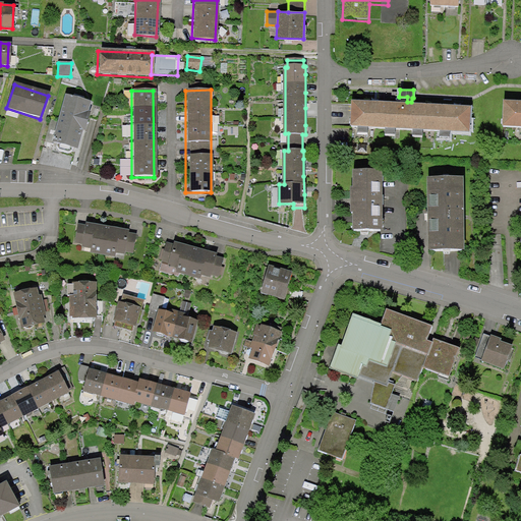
[(50,142),(73,150),(88,103),(64,96),(50,142)]
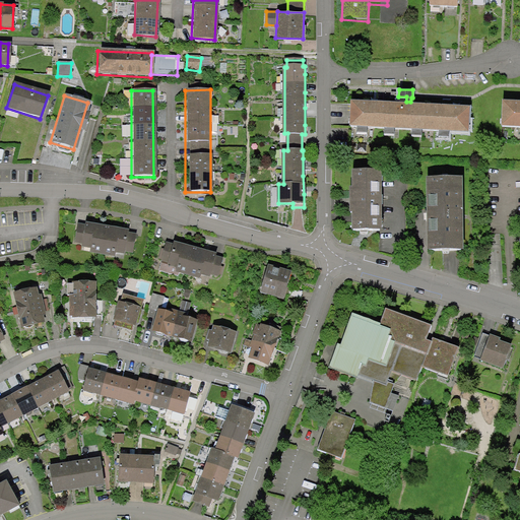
[(406,102),(351,99),(349,125),(469,131),(470,105),(410,102),(406,102)]
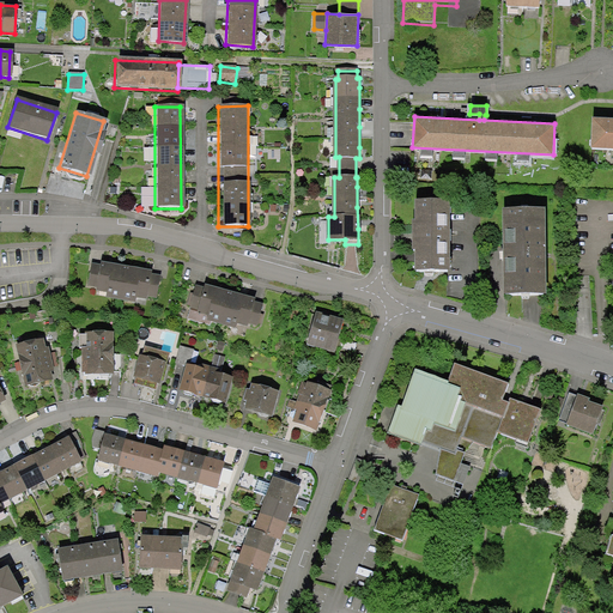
[(612,122),(588,121),(587,151),(611,152),(611,162),(612,162),(612,122)]
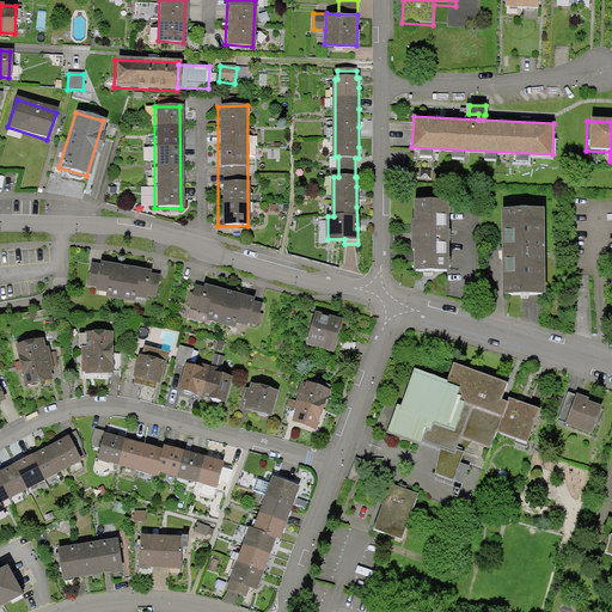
[(447,202),(416,202),(416,221),(412,221),(412,251),(415,251),(415,270),(447,270),(447,202)]
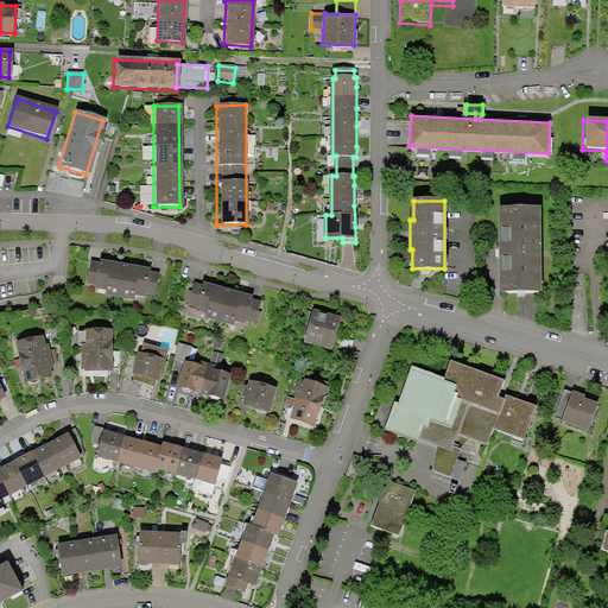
[(539,209),(501,209),(501,292),(540,292),(539,209)]
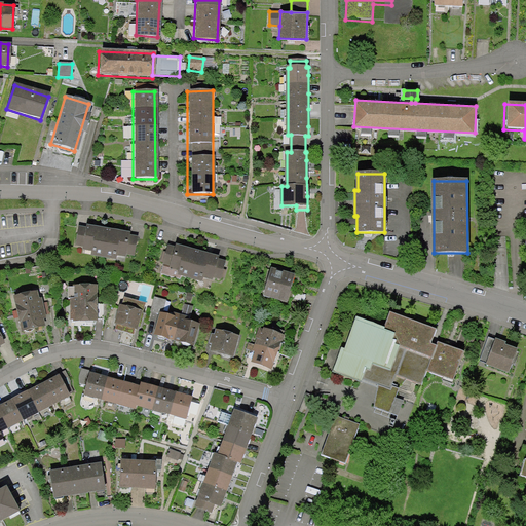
[(130,231),(86,223),(85,226),(82,246),(81,248),(91,250),(90,255),(116,259),(117,254),(126,256),(126,254),(129,234),(130,231)]
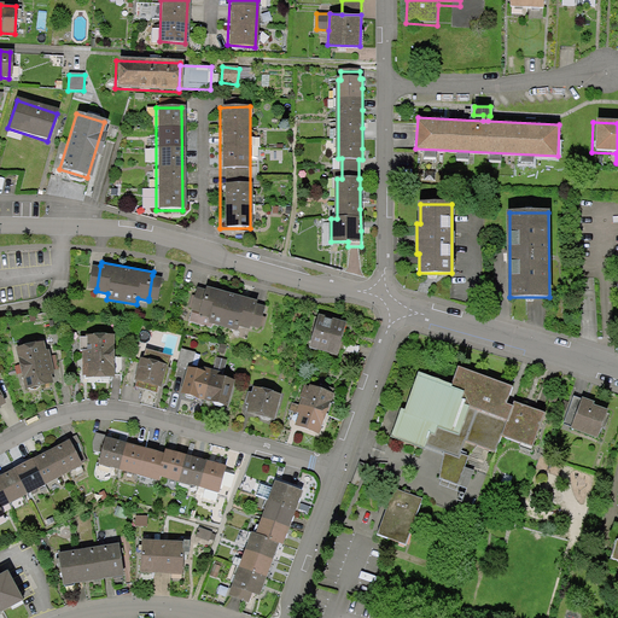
[(97,289),(100,266),(92,264),(88,287),(97,289)]
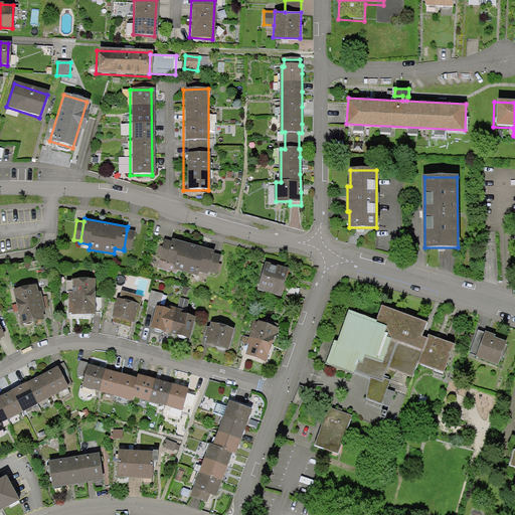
[(136,231),(127,229),(124,248),(132,249),(136,231)]
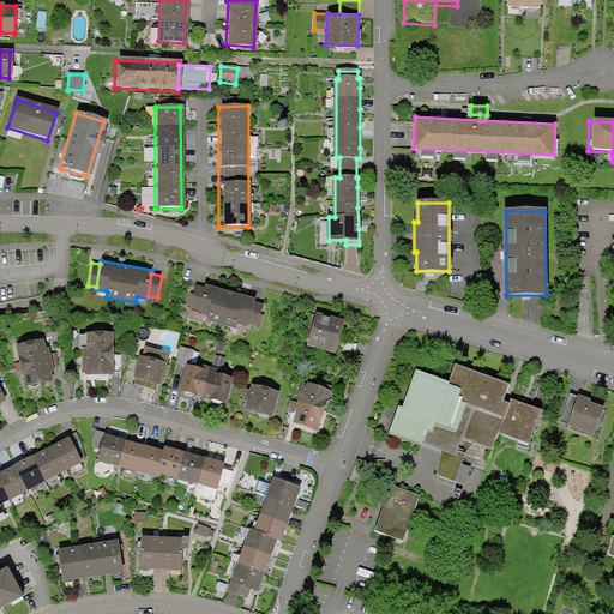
[(256,298),(205,283),(204,287),(198,309),(197,312),(209,314),(206,320),(236,329),(238,323),(247,325),(248,323),(254,301),(256,298)]
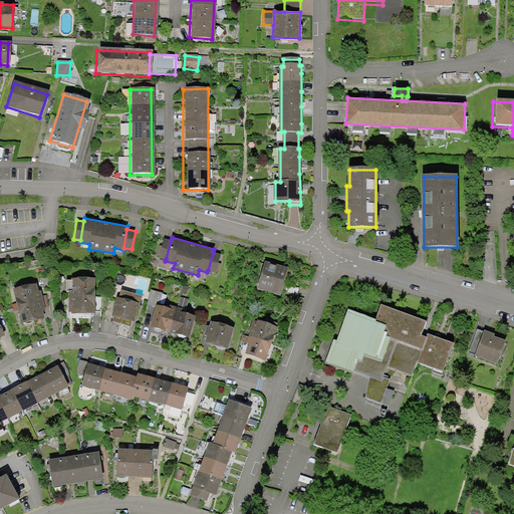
[(166,259),(171,240),(164,239),(159,257),(166,259)]
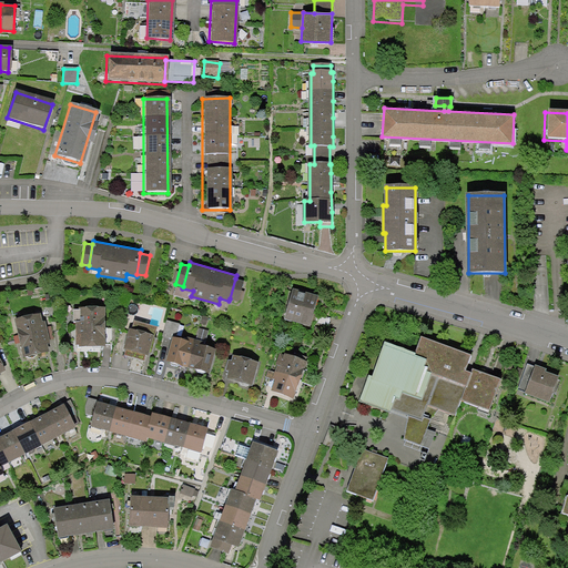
[(244,281),(235,279),(230,298),(239,301),(244,281)]
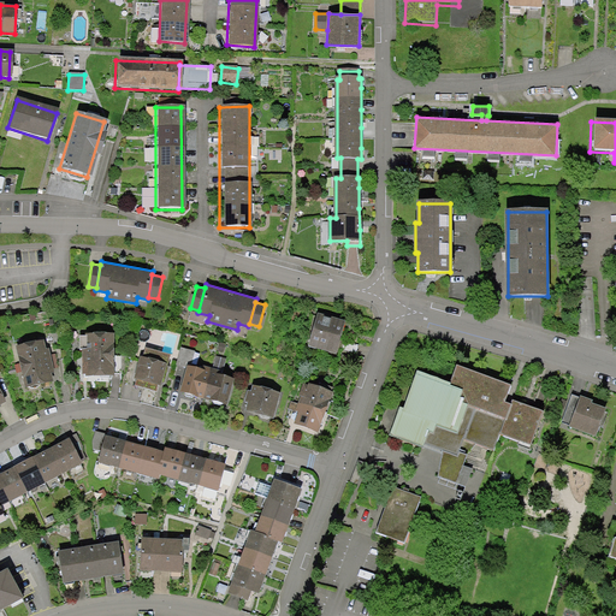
[(345,324),(317,315),(307,348),(336,357),(338,351),(354,356),(356,348),(339,343),(345,324)]
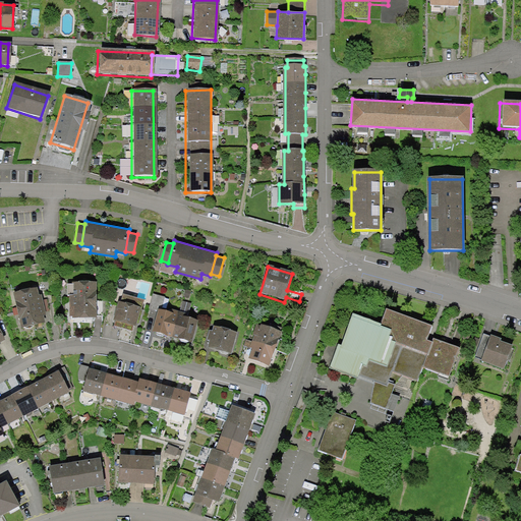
[(97,281),(72,282),(72,284),(67,284),(67,294),(69,294),(69,315),(72,315),(72,317),(97,317),(97,281)]
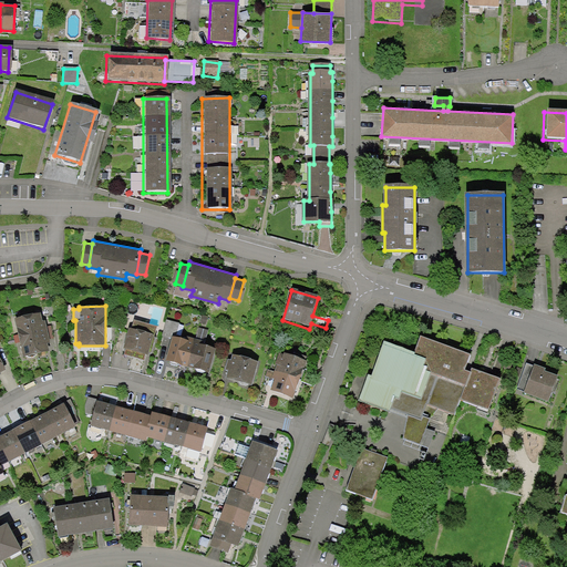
[(41,311),(14,317),(22,357),(49,351),(47,341),(51,340),(45,319),(42,320),(41,311)]
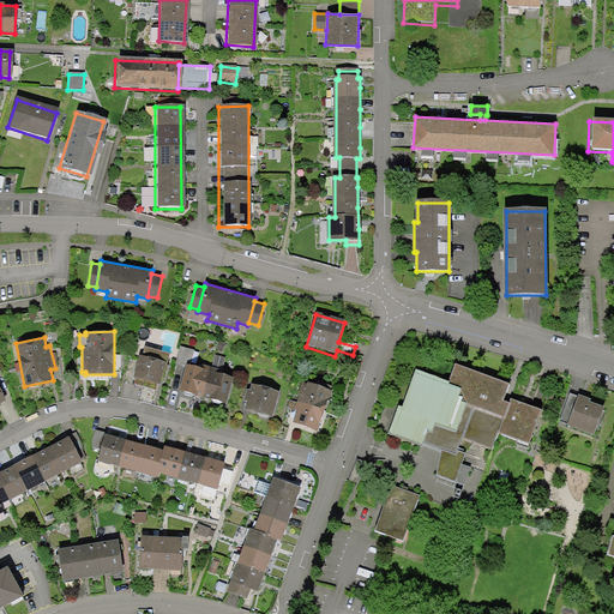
[(226,345),(216,343),(214,351),(223,354),(226,345)]
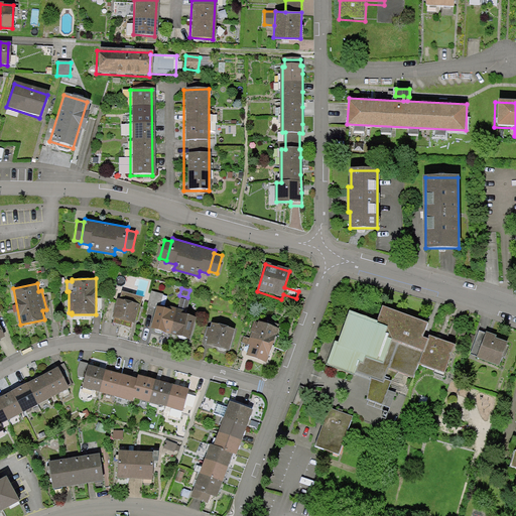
[(163,295),(151,292),(147,307),(156,309),(150,331),(187,342),(194,319),(184,316),(188,302),(180,300),(177,310),(168,308),(163,311),(159,310),(163,295)]
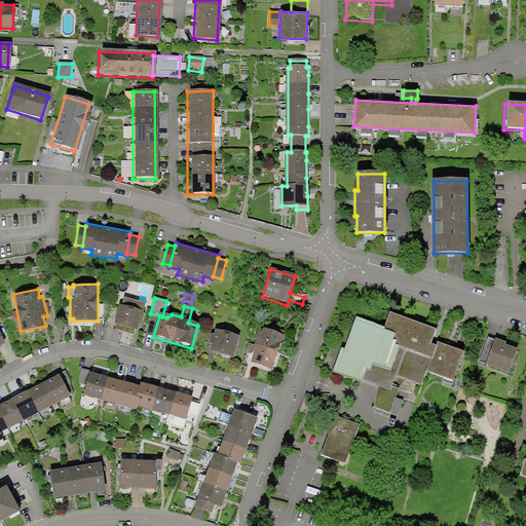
[(122,301),(121,307),(117,305),(112,325),(122,330),(127,332),(139,331),(144,314),(139,313),(142,306),(122,301)]
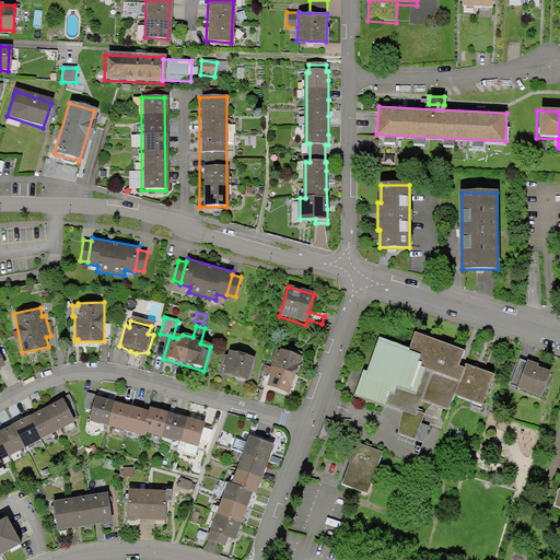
[(483,404),(493,374),(479,369),(467,364),(464,369),(459,365),(465,350),(415,334),(409,350),(378,337),(366,371),(363,370),(354,395),(384,407),(387,401),(395,405),(403,408),(398,433),(423,443),(429,427),(421,424),(424,416),(416,412),(420,400),(435,406),(447,410),(455,394),(483,404)]
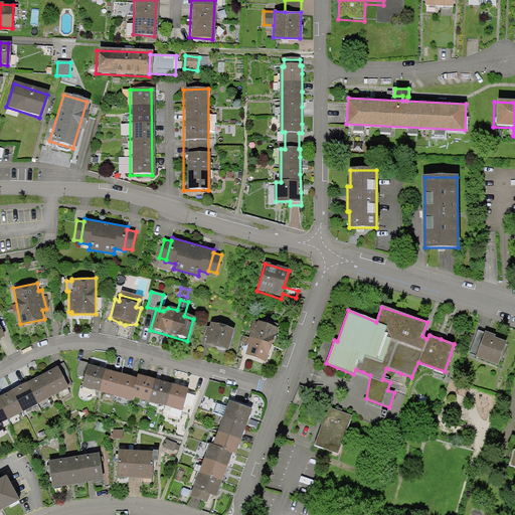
[(279,327),(259,319),(258,322),(253,320),(250,330),(251,330),(248,337),(243,335),(240,341),(249,344),(245,354),(267,361),(279,327)]
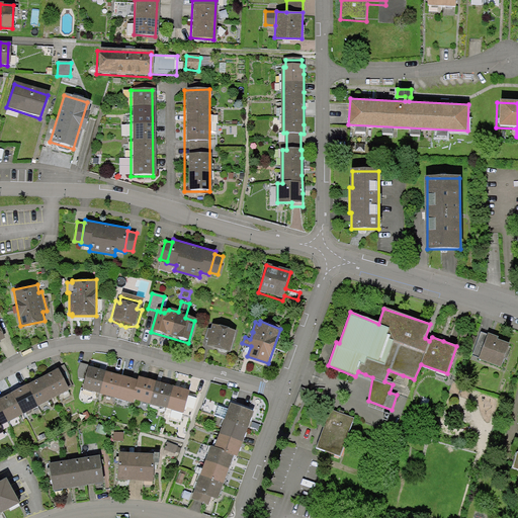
[(236,333),(210,326),(209,331),(206,330),(203,339),(207,340),(205,348),(229,354),(236,333)]
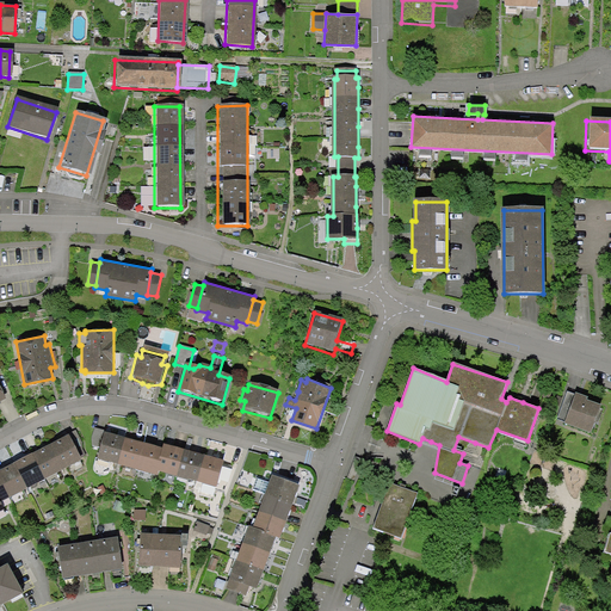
[(563,399),(556,396),(554,402),(561,406),(556,420),(563,423),(562,425),(591,436),(600,409),(586,403),(587,399),(567,390),(563,399)]
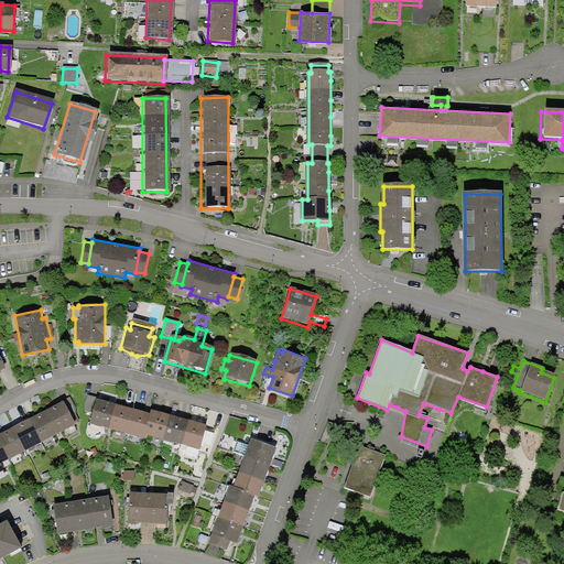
[(0,436),(0,476),(4,475),(0,464),(0,459),(75,424),(71,418),(76,416),(75,409),(71,399),(55,408),(39,416),(22,425),(6,434),(0,436)]
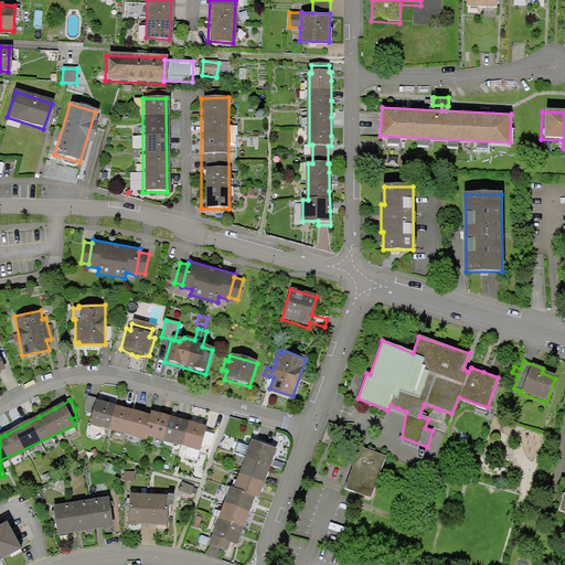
[(108,404),(98,401),(92,423),(146,439),(147,435),(200,450),(206,428),(196,426),(179,420),(160,415),(151,412),(150,416),(141,414),(125,408),(108,404)]
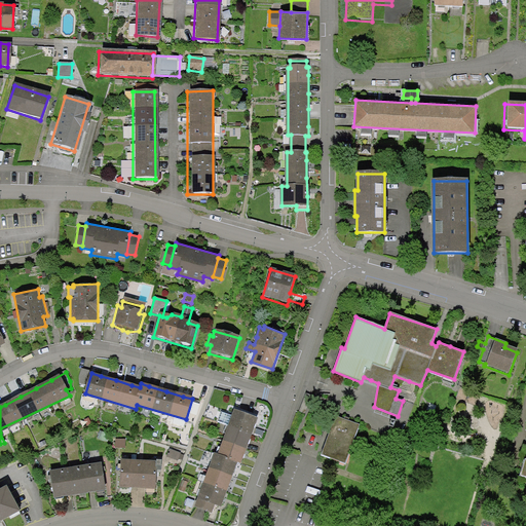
[(257,418),(235,411),(219,455),(215,454),(196,508),(210,512),(213,504),(220,508),(223,497),(228,483),(233,468),(236,461),(240,463),(243,455),(249,441),(254,426),(257,418)]
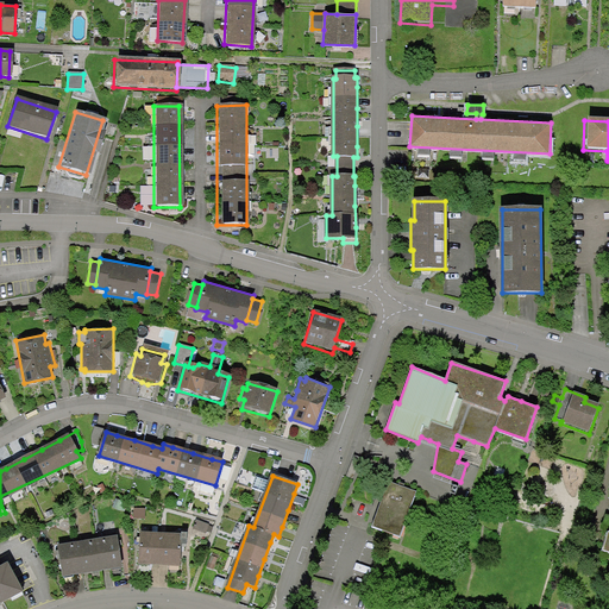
[(416,491),(388,482),(381,503),(372,526),(401,537),(416,491)]
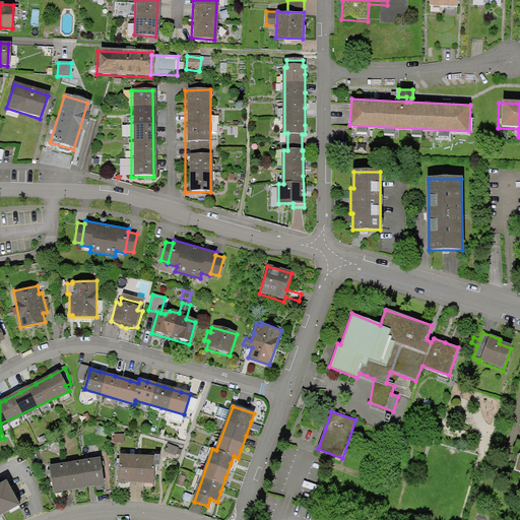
[(124,436),(114,436),(115,445),(124,445),(124,436)]
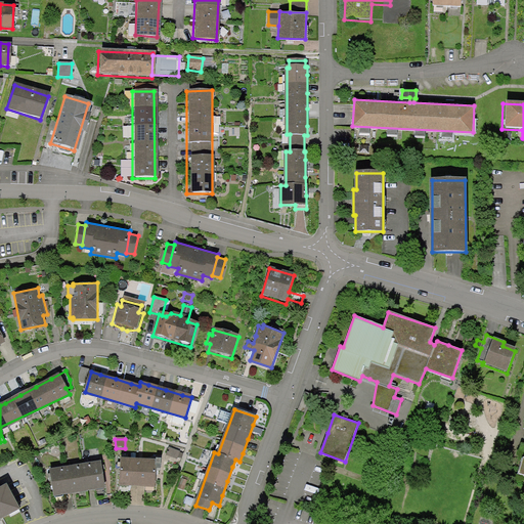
[(179,452),(167,447),(164,455),(175,461),(179,452)]
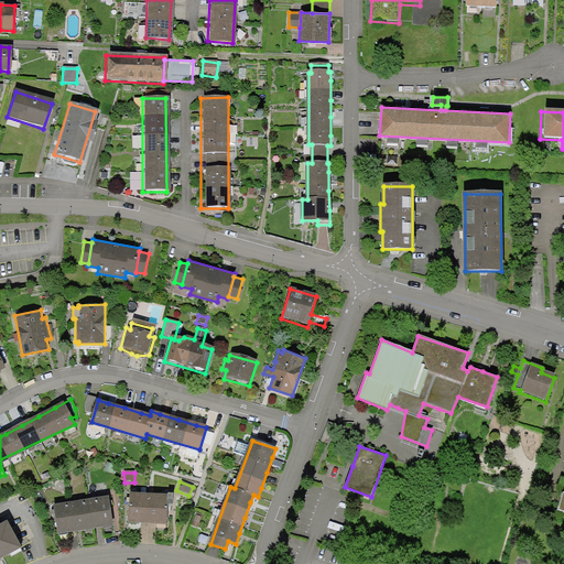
[(174,496),(129,495),(129,521),(139,522),(156,522),(166,522),(166,505),(174,505),(174,496)]
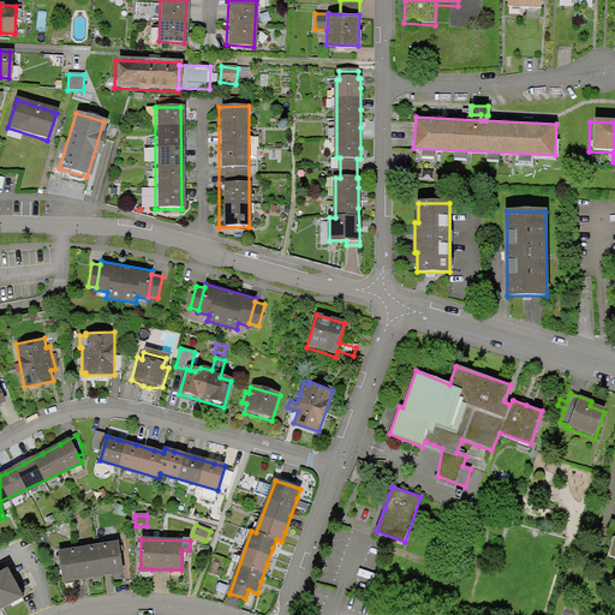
[(118,544),(58,554),(63,583),(75,580),(94,578),(111,574),(123,573),(118,544)]
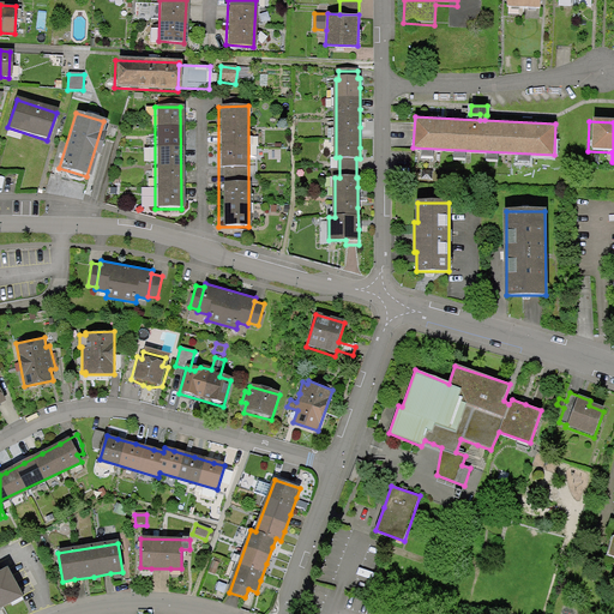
[(221,565),(212,561),(208,575),(215,577),(221,565)]
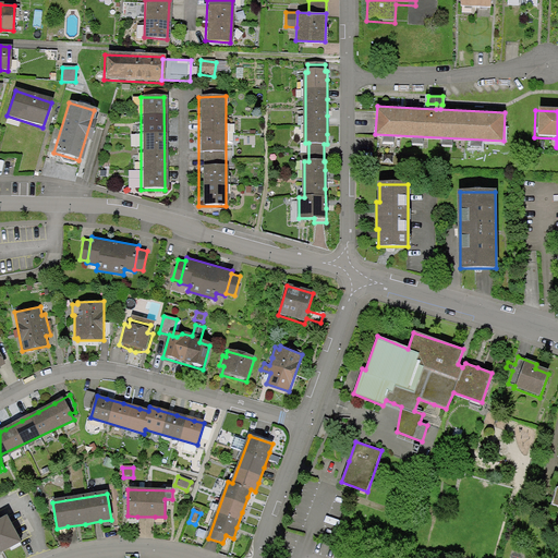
[(0,556),(20,546),(3,517),(0,518),(0,556)]
